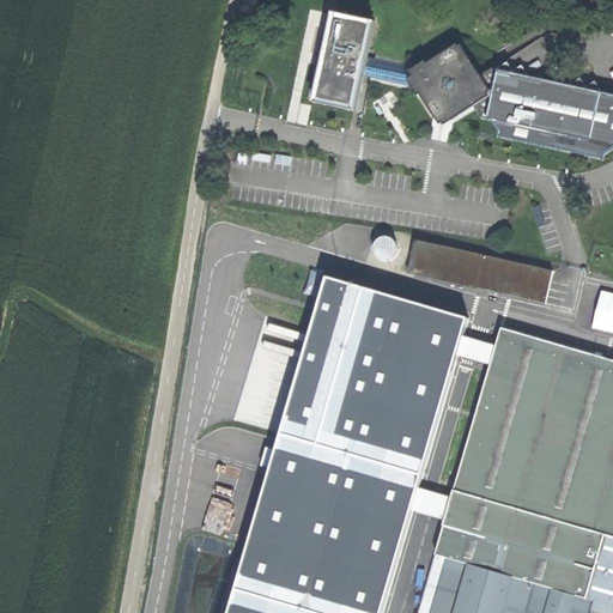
[(375,23),(334,14),(325,61),(315,101),(356,110),(363,76),(368,58),(375,23)]
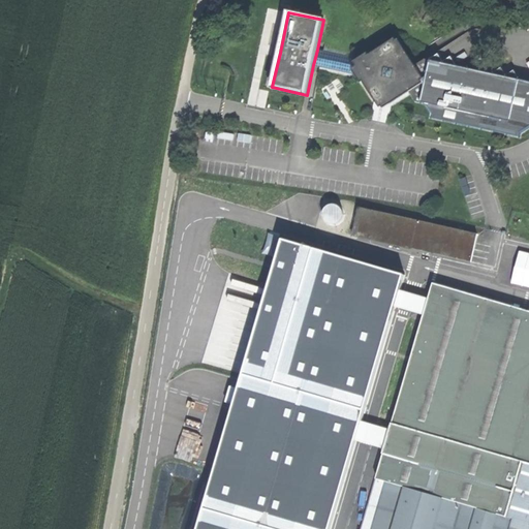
[(370,57),(355,66),(365,81),(376,98),(377,97),(384,98),(391,99),(393,102),(409,91),(415,101),(425,103),(432,114),(432,118),(520,137),(522,133),(528,128),(528,82),(425,59),(414,66),(399,38),(370,57)]
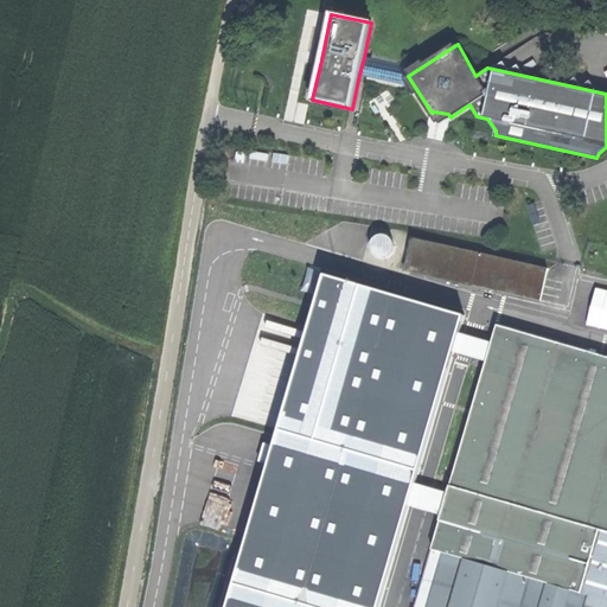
[(364,57),(359,75),(408,87),(415,96),(419,93),(408,76),(425,65),(422,61),(411,68),(364,57)]
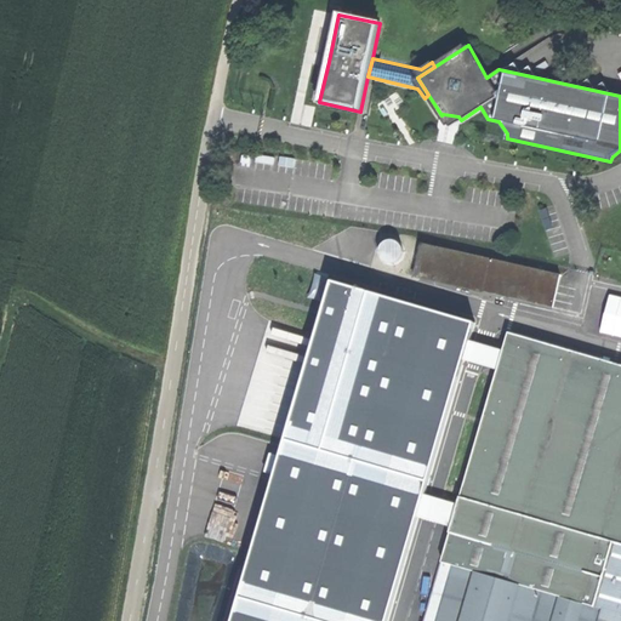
[(403,248),(380,238),(372,254),(396,265),(403,248)]
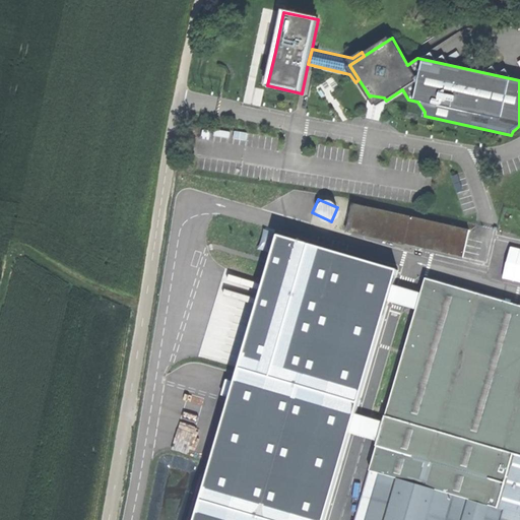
[(352,203),(346,231),(418,247),(463,257),(469,231),(352,203)]
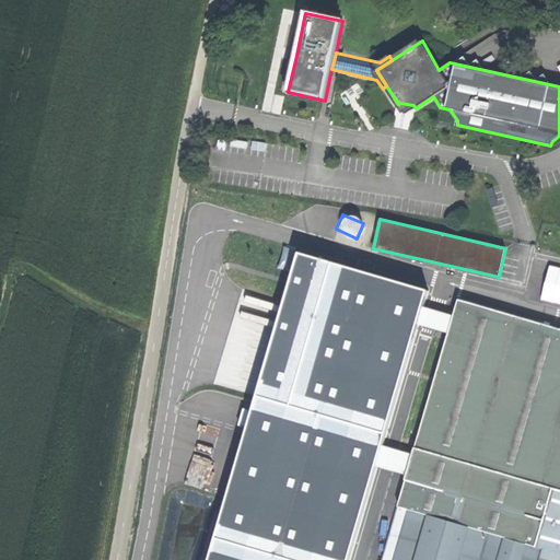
[(343,559),(423,288),(295,252),(205,559),(343,559)]
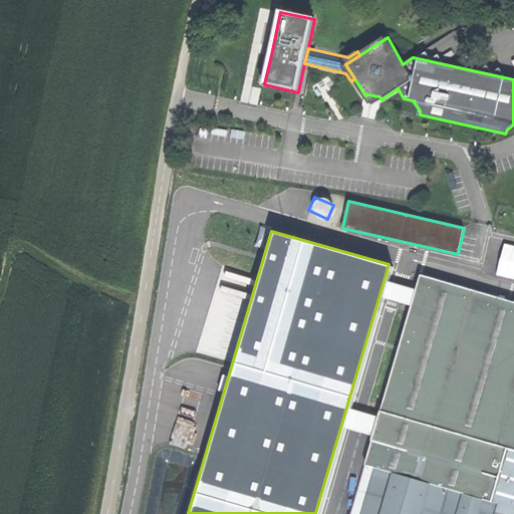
[(513,246),(501,243),(495,275),(513,278),(513,246)]
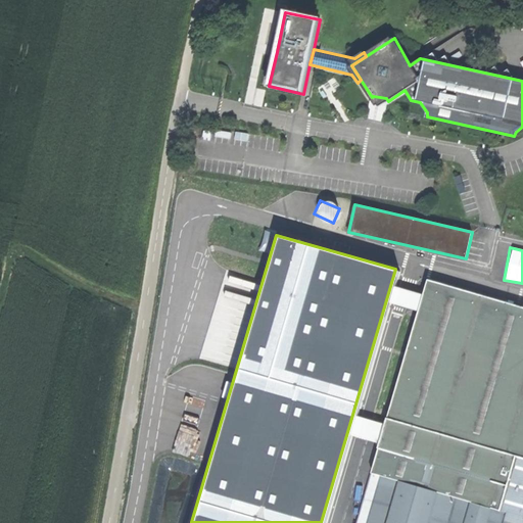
[(522,303),(432,278),(374,473),(458,498),(503,512),(518,458),(522,459),(522,303)]
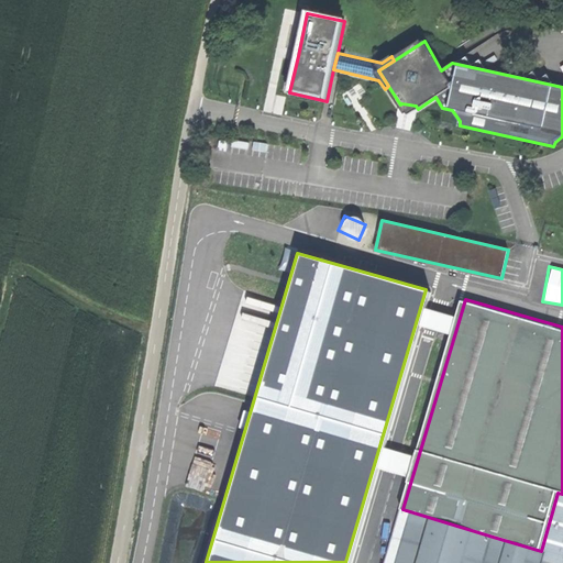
[(562,562),(562,494),(558,493),(541,551),(547,552),(542,562),(562,562)]
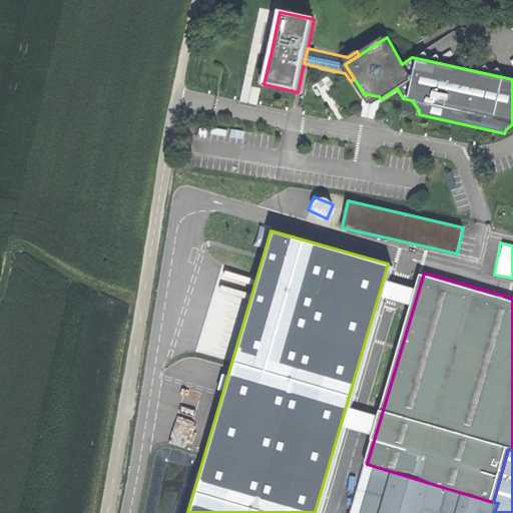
[(442,512),(449,489),(367,464),(352,512),(442,512)]
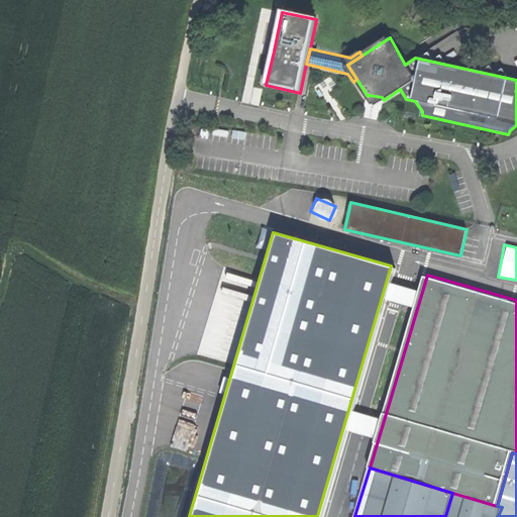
[(497,506),(452,493),(445,516),(498,516),(502,507),(497,506)]
